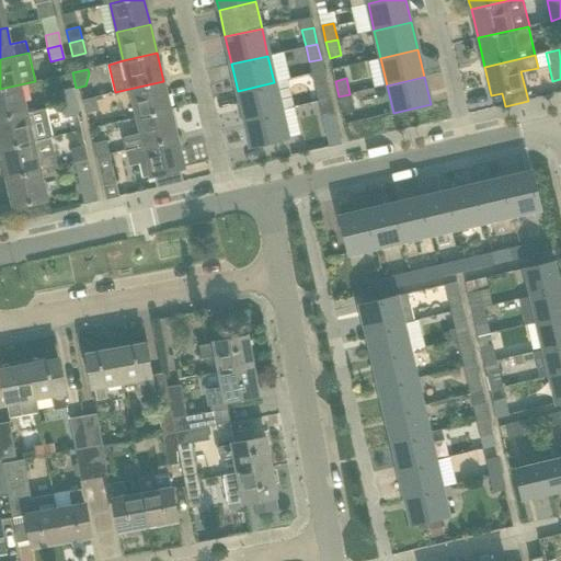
[(170,110),(163,81),(129,89),(137,117),(170,110)]
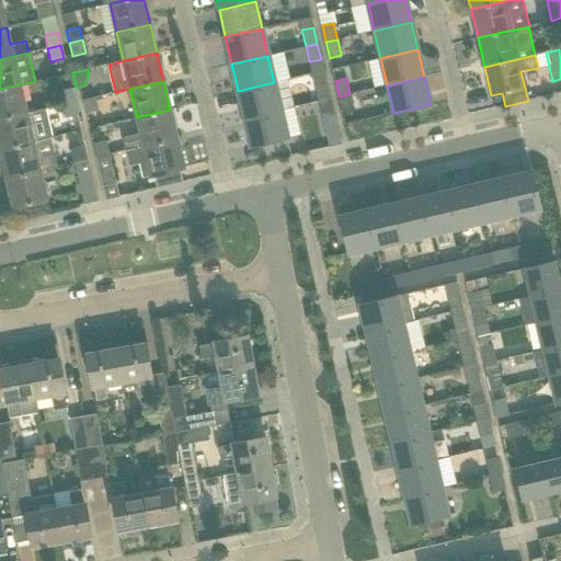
[(281,110),(274,82),(238,91),(244,118),(281,110)]
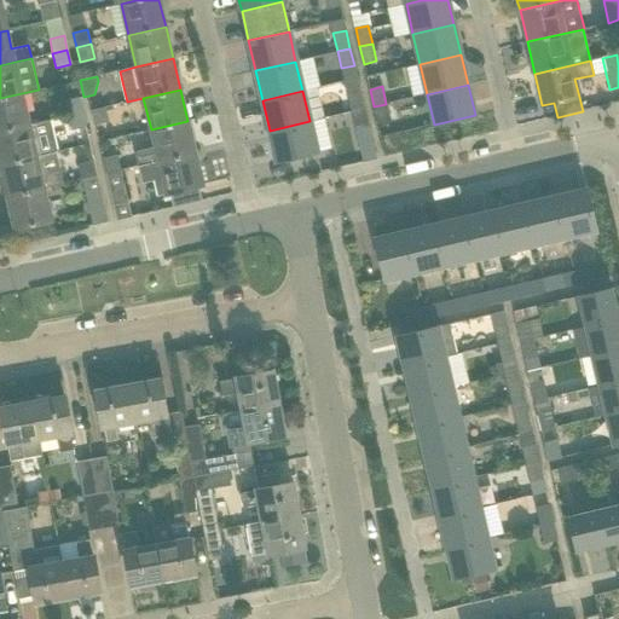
[(364,108),(360,92),(347,94),(352,111),(364,108)]
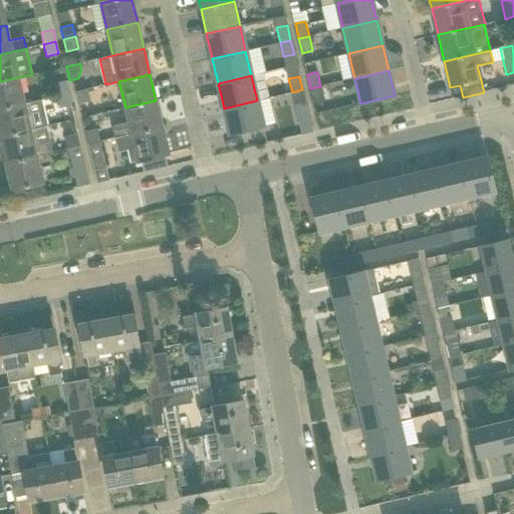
[(0,109),(24,103),(18,77),(0,81),(0,109)]
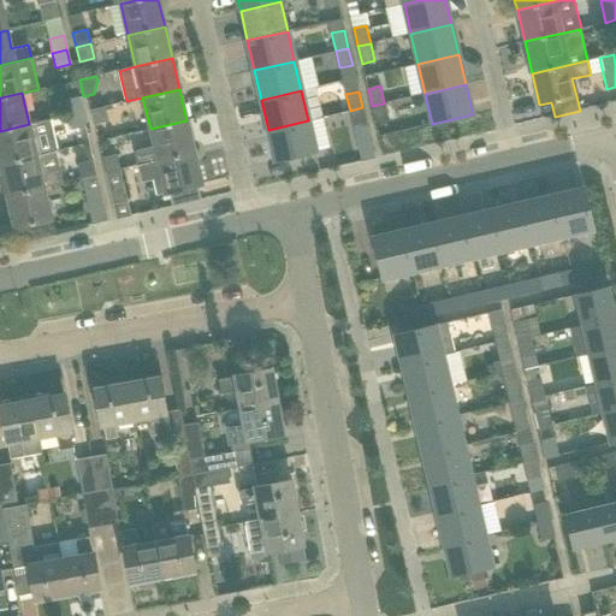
[(64,101),(67,116),(82,112),(78,99),(64,101)]
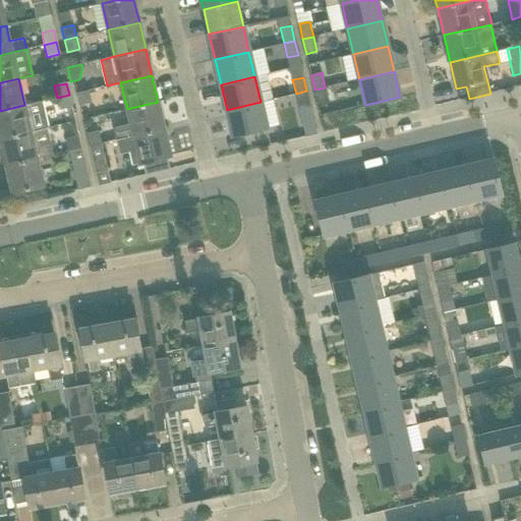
[(329,103),(325,88),(314,90),(319,105),(329,103)]
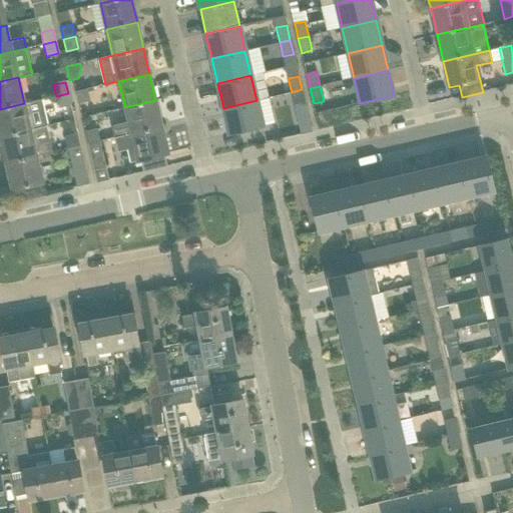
[(90,101),(87,88),(75,91),(78,104),(90,101)]
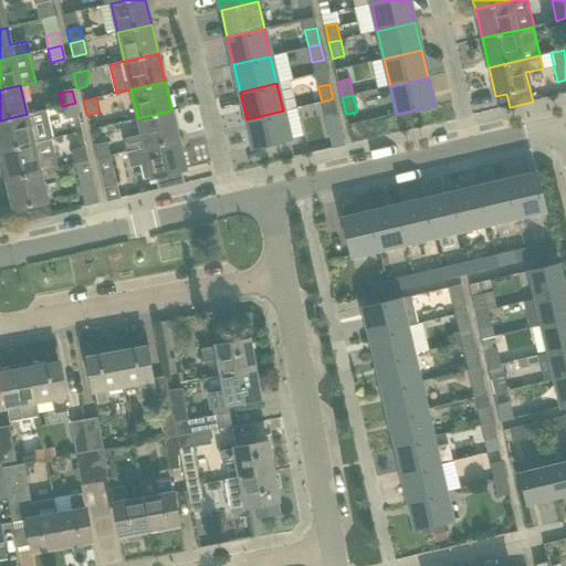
[(337,116),(333,98),(322,102),(325,119),(337,116)]
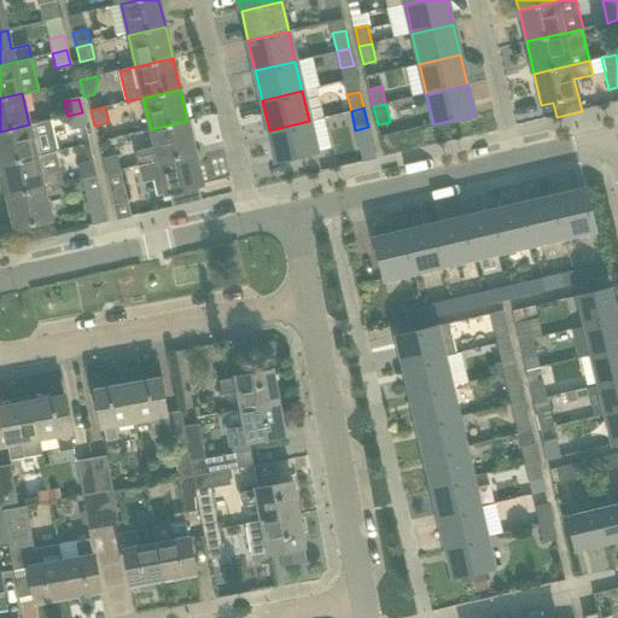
[(86,128),(82,112),(68,116),(70,130),(86,128)]
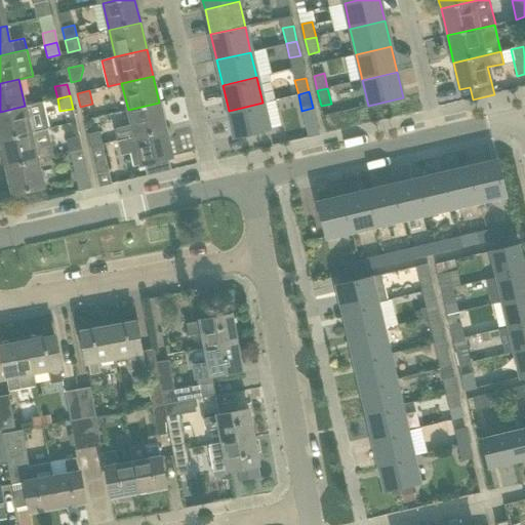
[(263,103),(229,111),(235,137),(281,126),(275,99),(263,103)]
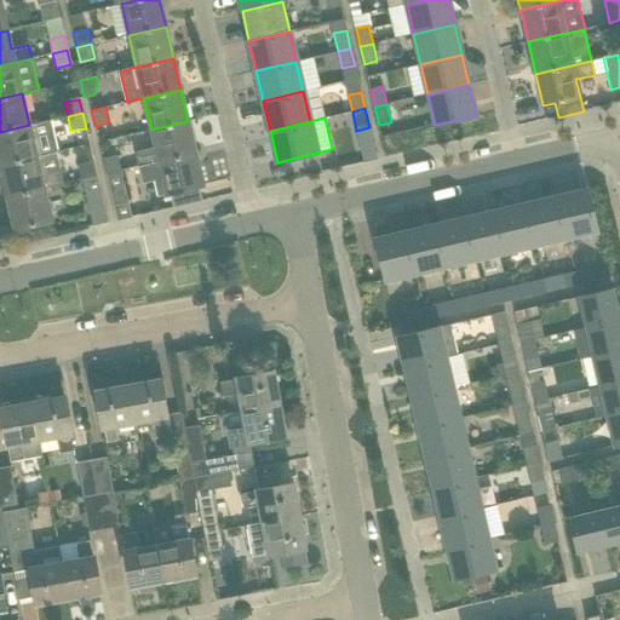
[(29,125),(0,132),(0,165),(56,153),(47,121),(29,125)]
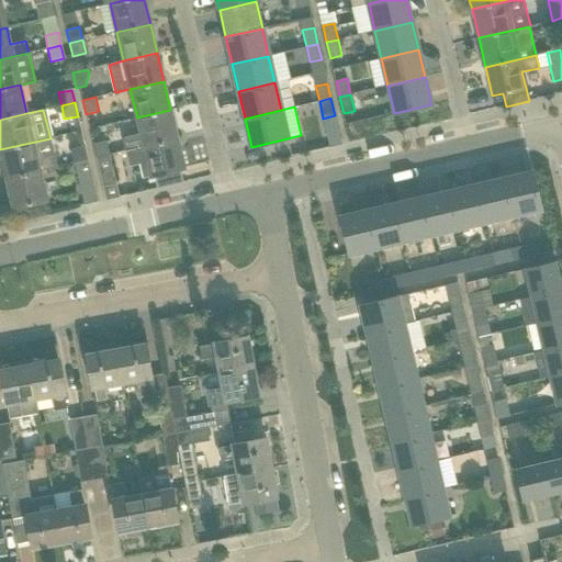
[(177,138),(170,110),(137,117),(141,133),(123,138),(125,150),(128,150),(177,138)]
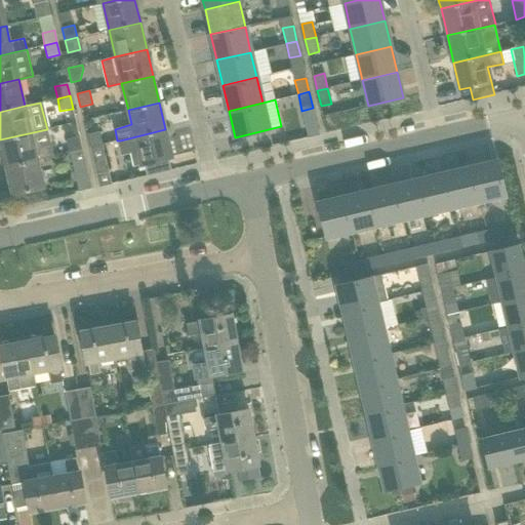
[(47,129),(0,139),(0,142),(6,167),(37,160),(53,156),(52,153),(47,129)]
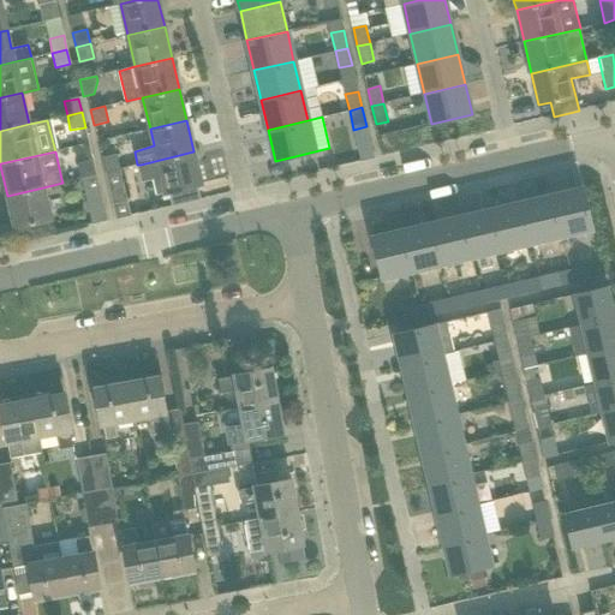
[(202,184),(193,151),(141,165),(143,178),(155,174),(160,193),(202,184)]
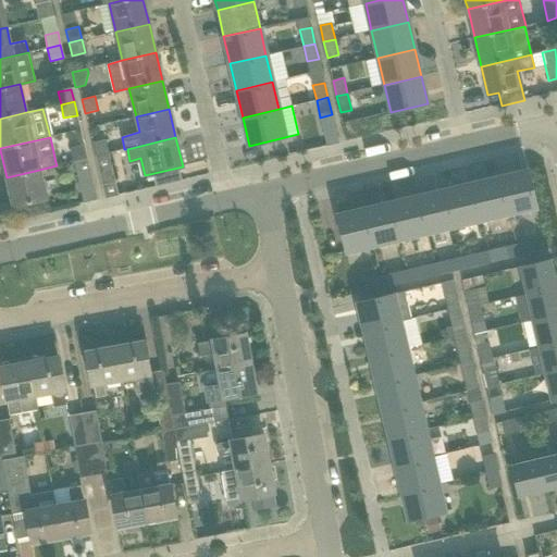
[(93,143),(96,157),(109,153),(106,139),(93,143)]
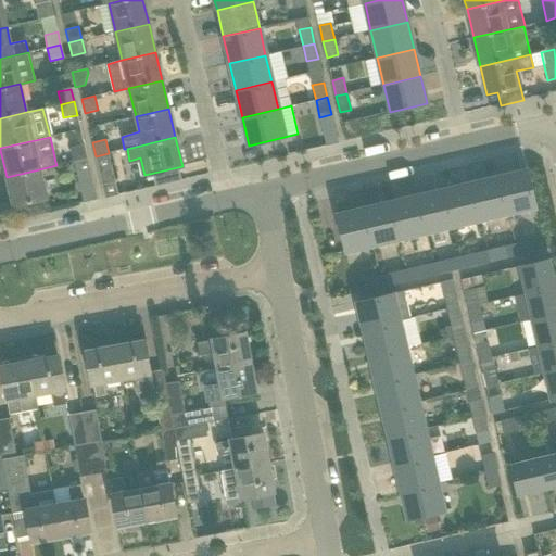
[(71,148),(74,161),(87,159),(84,144),(71,148)]
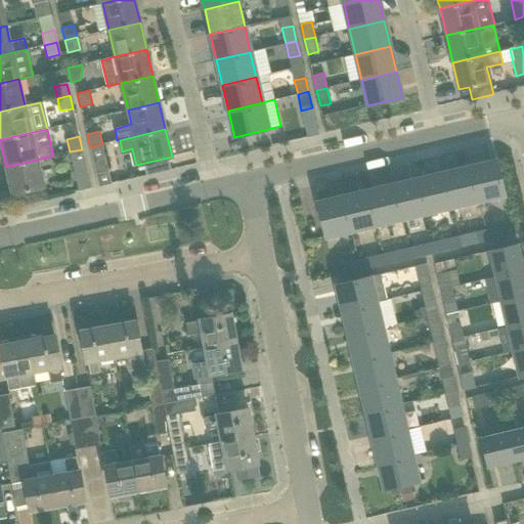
[(102,144),(90,147),(96,175),(96,174),(108,172),(102,144)]
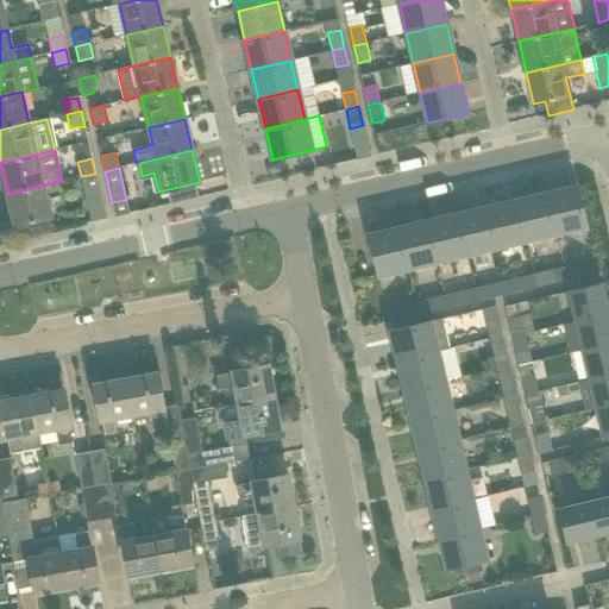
[(106,218),(95,174),(81,176),(92,221),(106,218)]
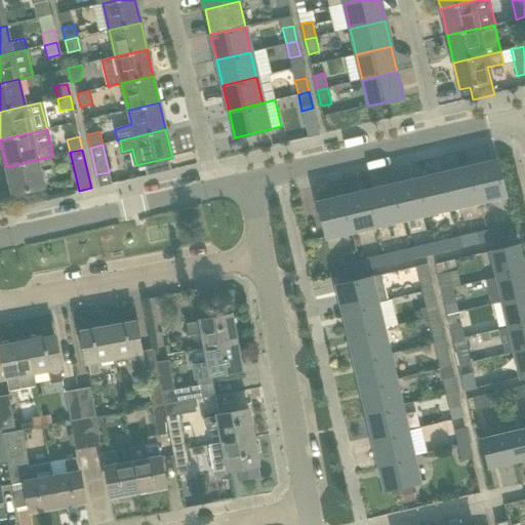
[(44,188),(37,160),(6,167),(12,195),(44,188)]
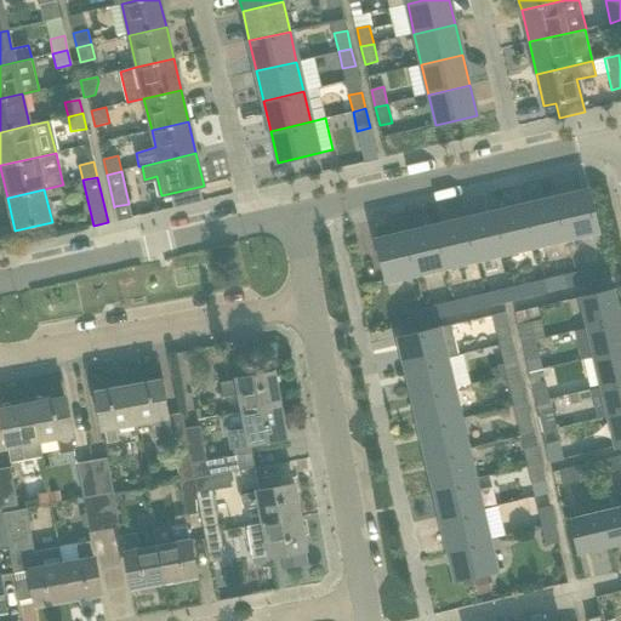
[(588,191),(557,198),(567,238),(598,231),(588,191)]
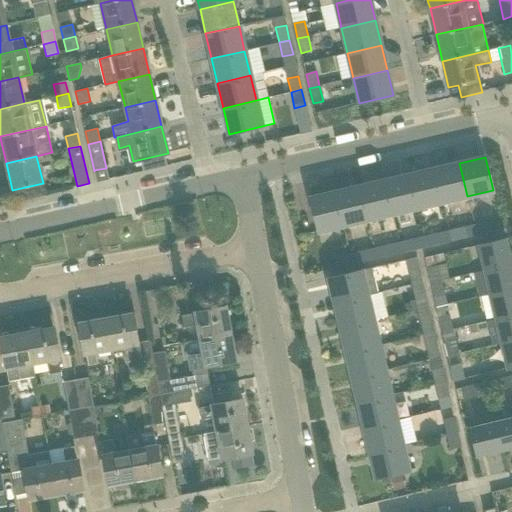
[(467,196),(459,163),(434,169),(442,202),(467,196)]
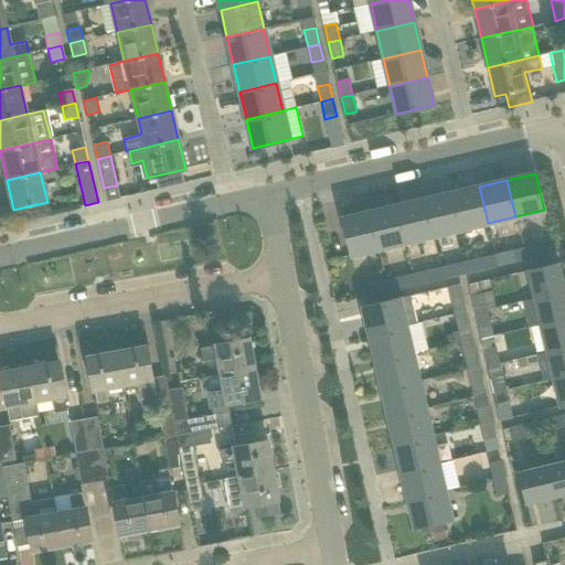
[(488,223),(479,187),(452,192),(460,230),(488,223)]
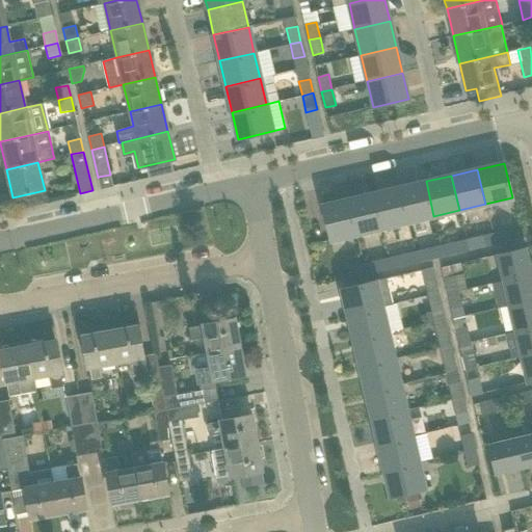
[(433,216),(426,181),(400,187),(408,222),(433,216)]
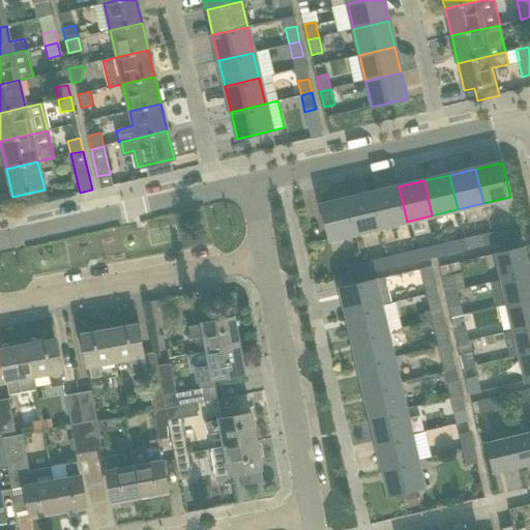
[(407,222),(399,186),(373,193),(381,228),(407,222)]
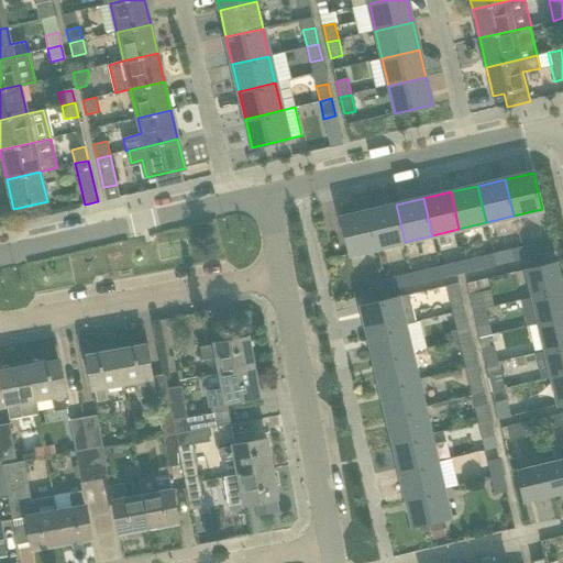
[(405,242),(396,205),(368,211),(377,247),(405,242)]
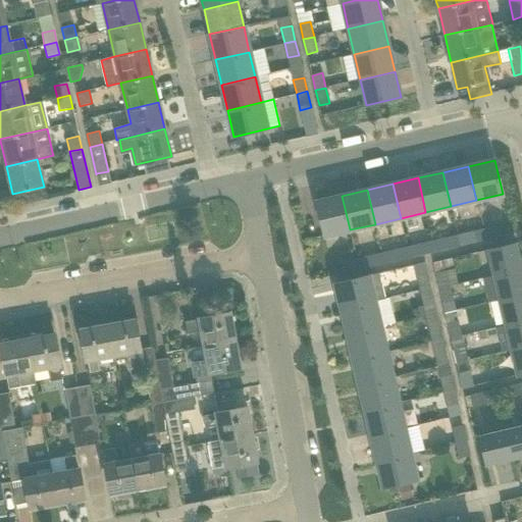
[(350,229),(342,196),(315,202),(323,236),(350,229)]
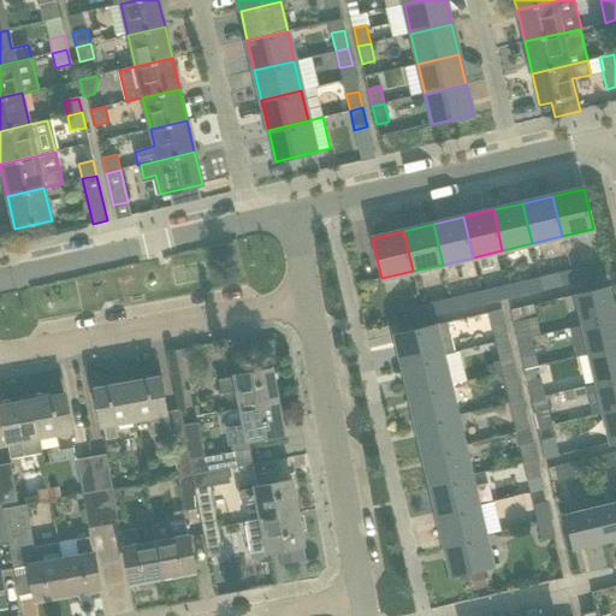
[(590,266),(570,271),(574,284),(593,279),(590,266)]
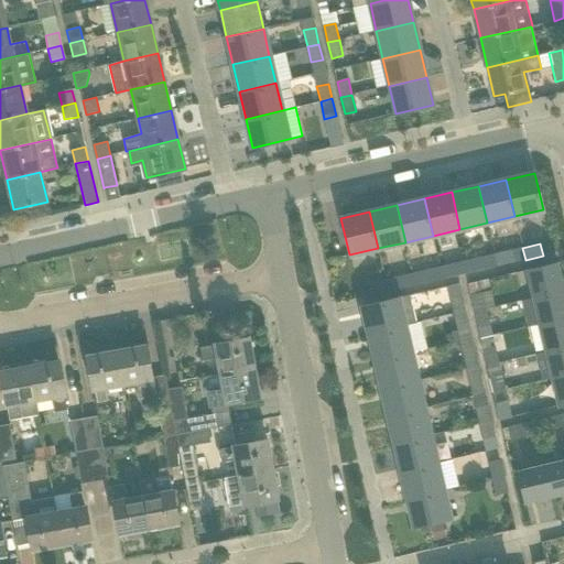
[(514,262),(511,250),(495,253),(497,266),(514,262)]
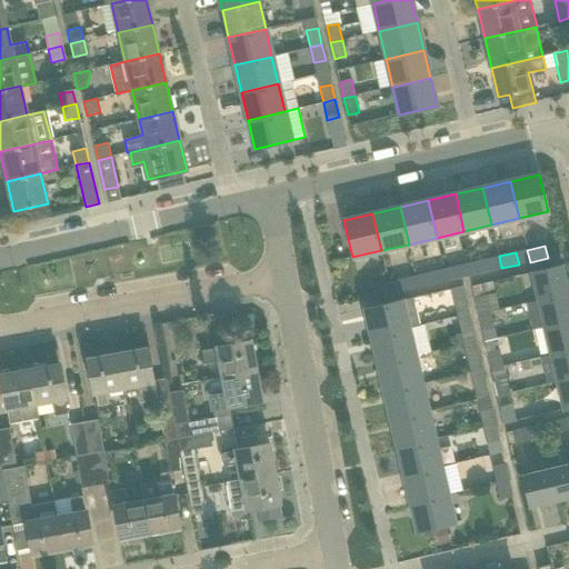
[(501,268),(499,256),(482,260),(486,272),(501,268)]
